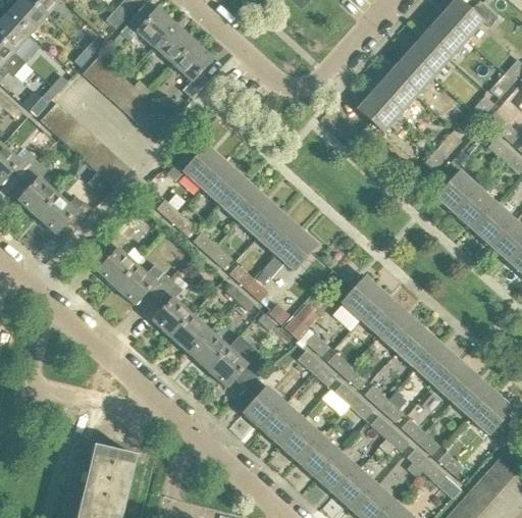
[(16,0),(5,12),(29,33),(45,14),(29,0),(16,0)]
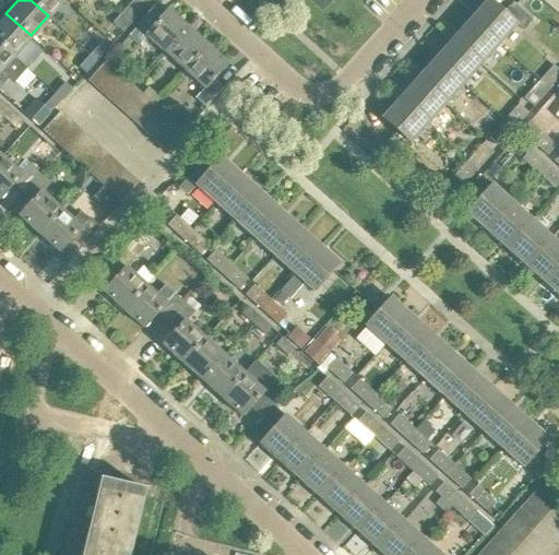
[(31,0),(48,15),(61,0),(31,0)]
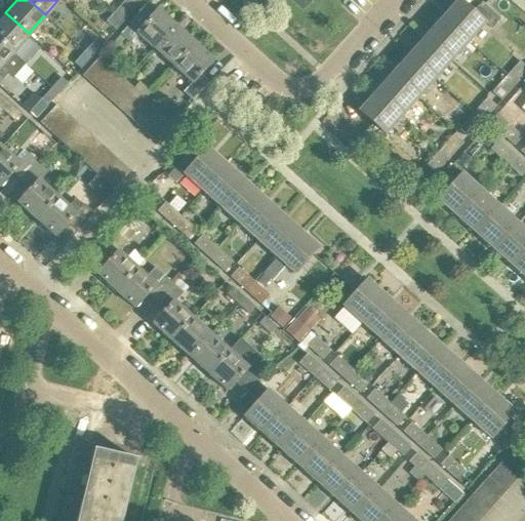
[(123,0),(114,10),(124,19),(142,0),(123,0)]
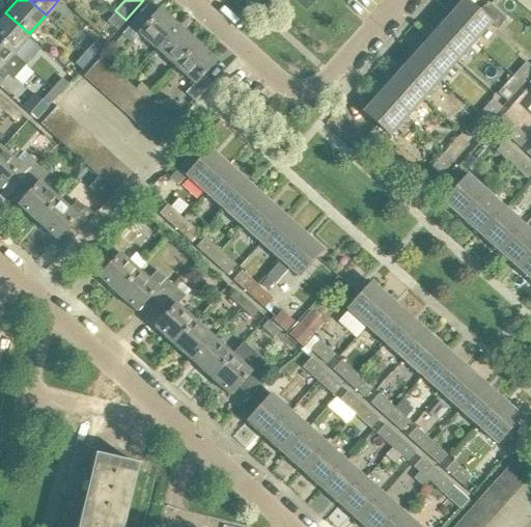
[(446,16),(446,17),(473,42),(491,22),(496,27),(505,17),(486,0),(477,10),(467,1),(468,1),(467,0),(460,0),(452,9),(452,10),(447,16),(446,16)]
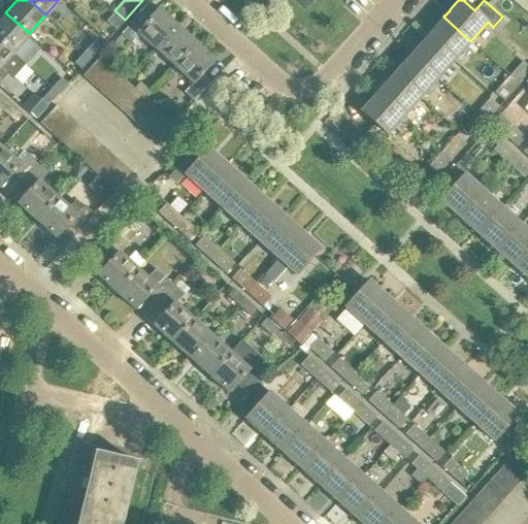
[(137,32),(155,47),(176,24),(157,7),(156,8),(147,1),(120,33),(129,41),(137,32)]
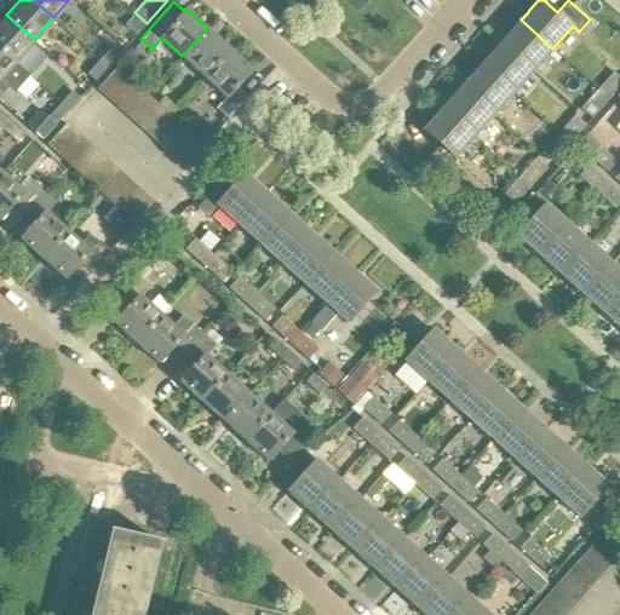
[(147,23),(135,12),(125,23),(137,34),(147,23)]
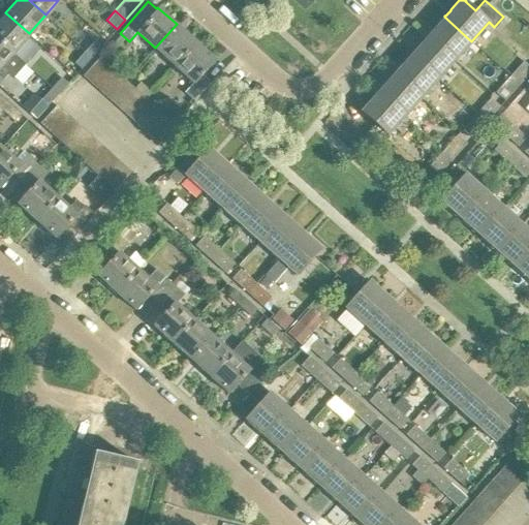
[(5,12),(0,18),(0,40),(12,52),(29,33),(5,12)]
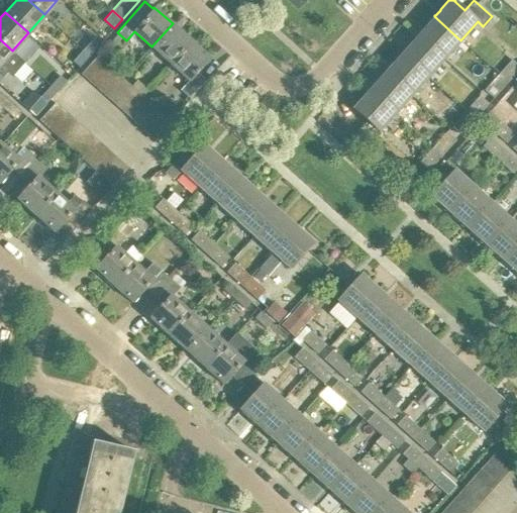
[(418,33),(418,34),(444,58),(460,40),(434,16),(424,27),(424,28),(419,33),(418,33)]
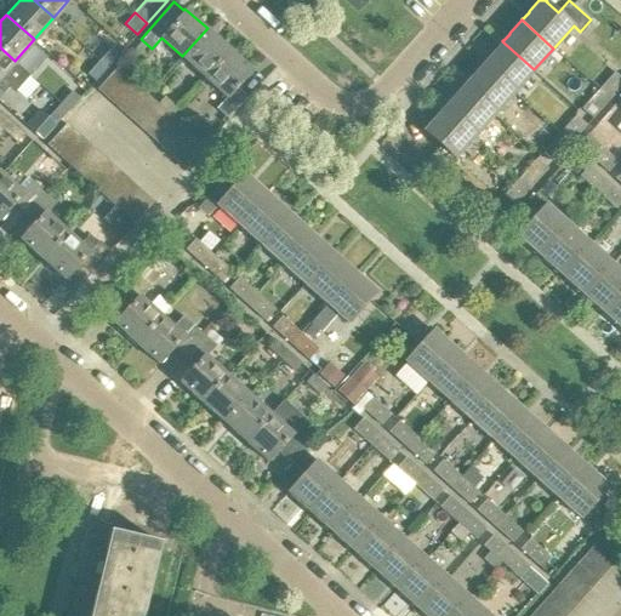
[(182,56),(205,75),(229,49),(208,28),(182,56)]
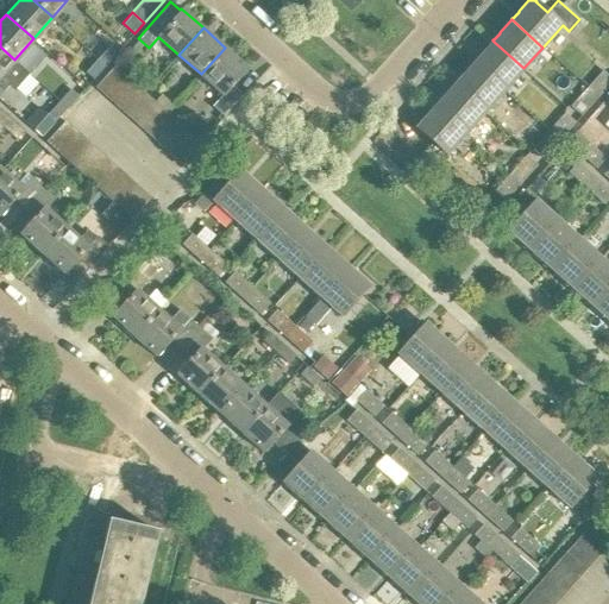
[(473,61),(473,62),(504,89),(523,68),(493,41),(481,54),(475,61),(473,61)]
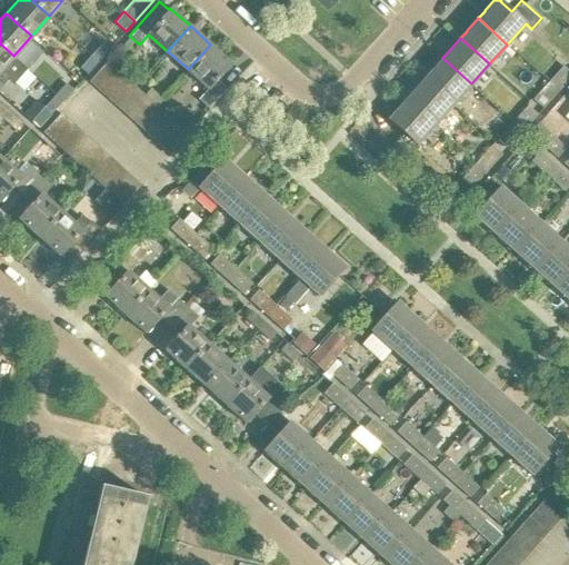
[(103,42),(91,56),(98,61),(110,49),(103,42)]
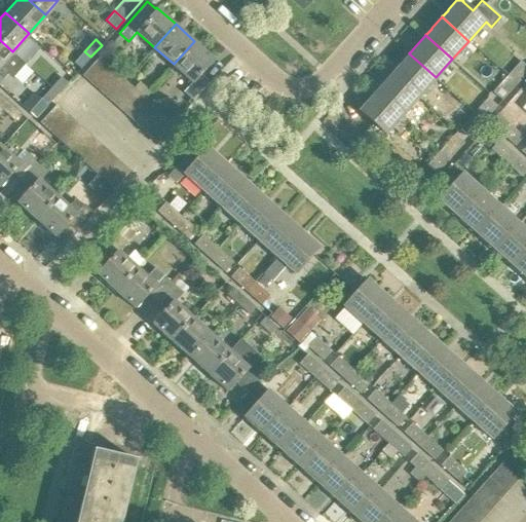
[(12,51),(0,40),(0,75),(3,78),(9,72),(14,76),(26,64),(12,51)]
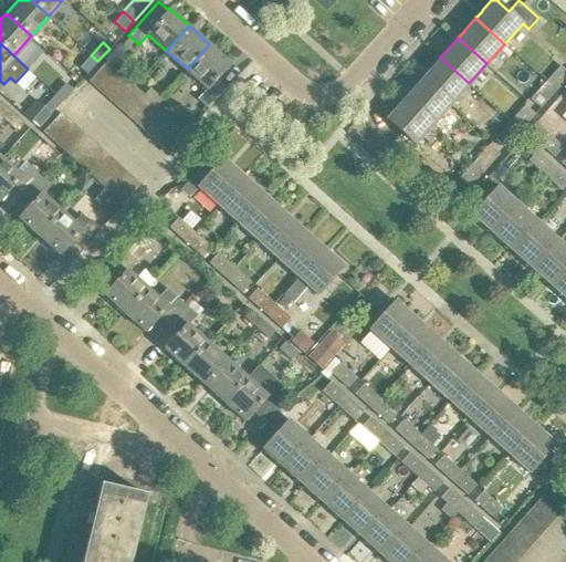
[(209,44),(187,69),(206,86),(197,96),(207,106),(224,86),(216,77),(229,63),(209,44)]
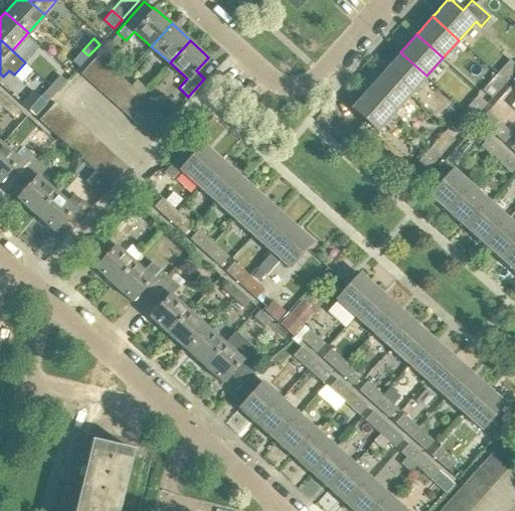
[(89,55),(82,50),(73,60),(79,65),(89,55)]
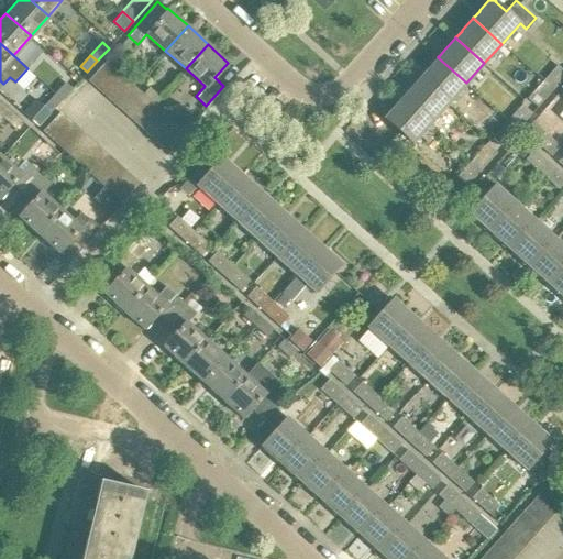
[(562,76),(562,68),(556,64),(548,55),(534,70),(543,79),(542,80),(552,89),(562,76)]
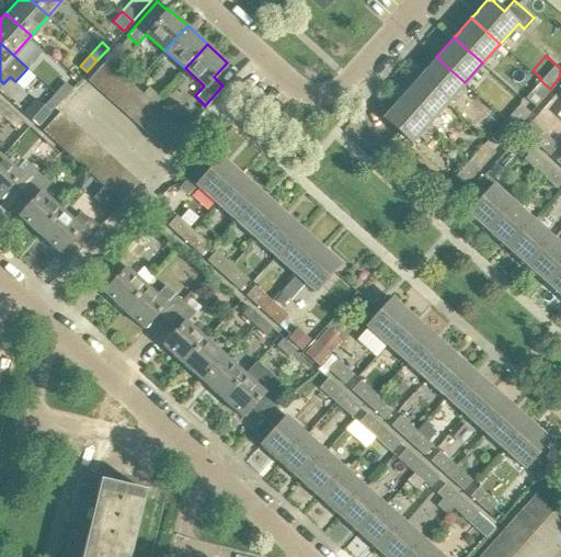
[(419,76),(419,77),(447,102),(465,82),(436,57),(424,69),(425,69),(420,76),(419,76)]
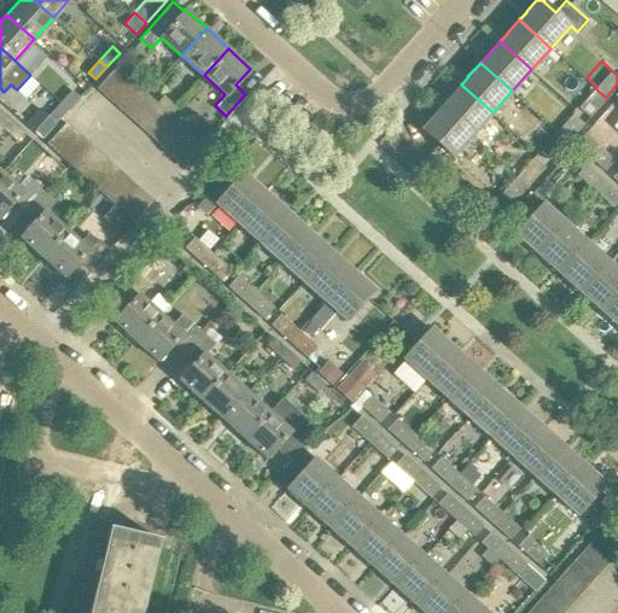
[(97,87),(108,97),(127,75),(116,65),(97,87)]
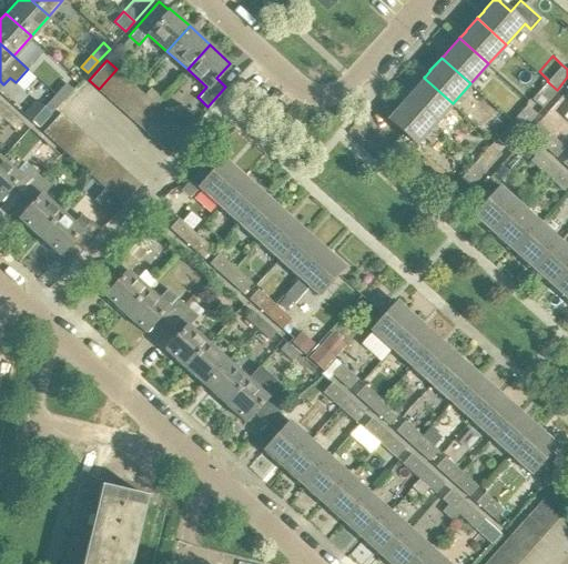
[(99,89),(109,98),(127,78),(117,69),(99,89)]
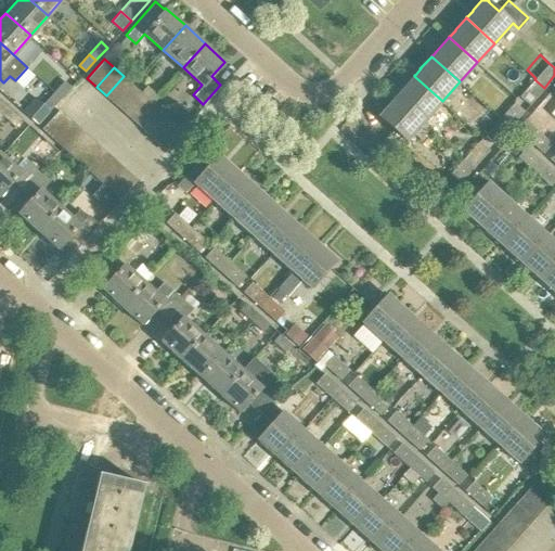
[(106,95),(115,104),(132,85),(124,76),(106,95)]
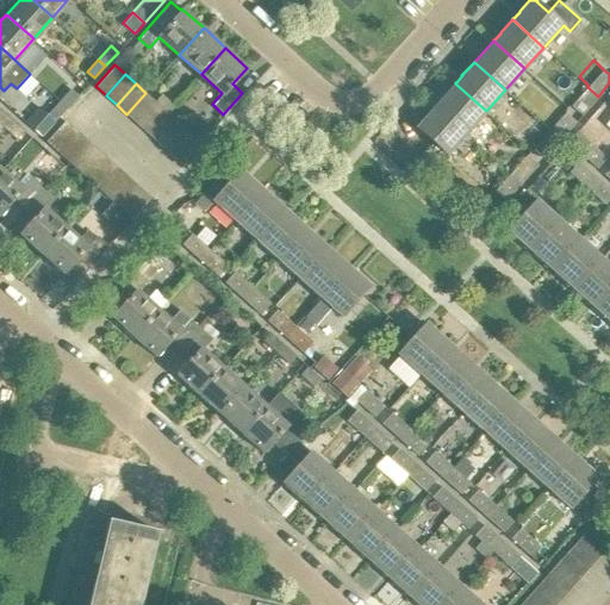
[(436,104),(467,132),(486,111),(455,83),(442,97),(443,97),(437,104),(436,104)]
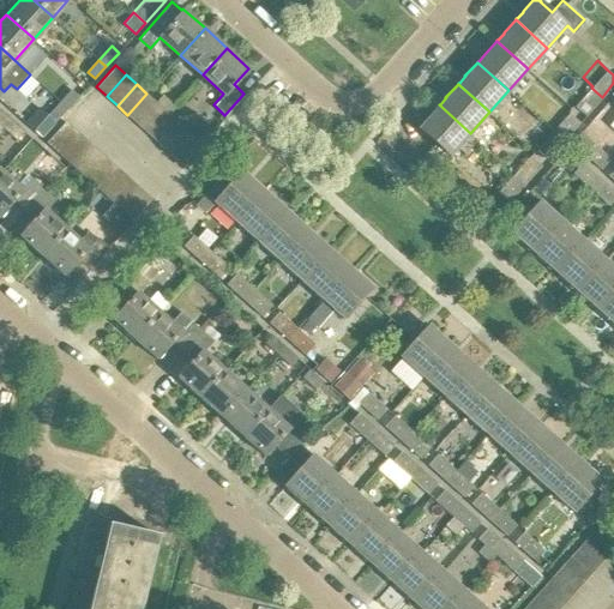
[(72,88),(60,101),(67,108),(79,95),(72,88)]
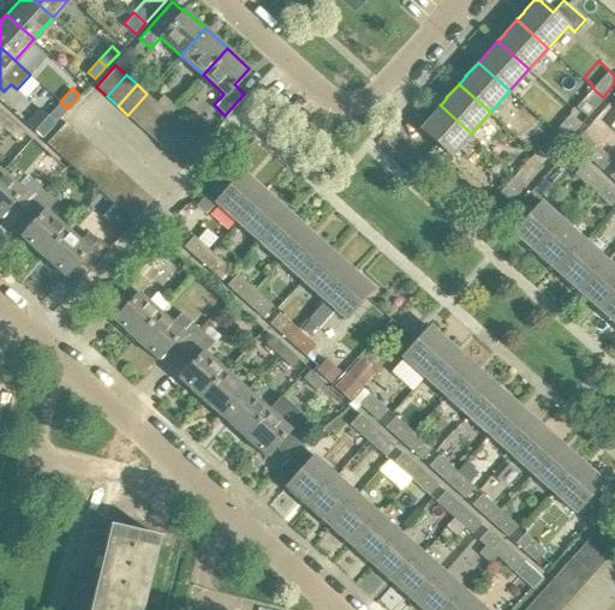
[(603,97),(592,88),(577,106),(587,115),(603,97)]
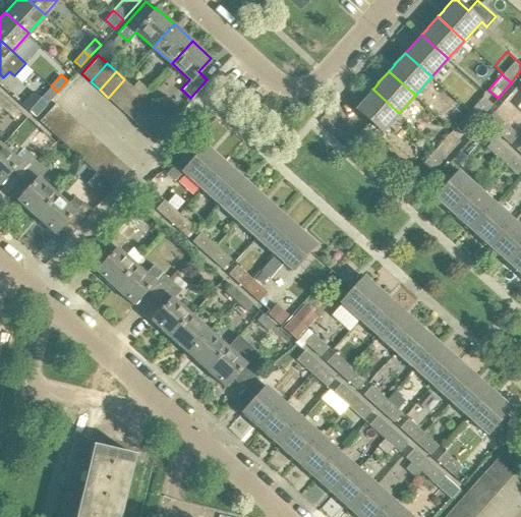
[(132,85),(133,87),(143,96),(150,89),(138,78),(132,85)]
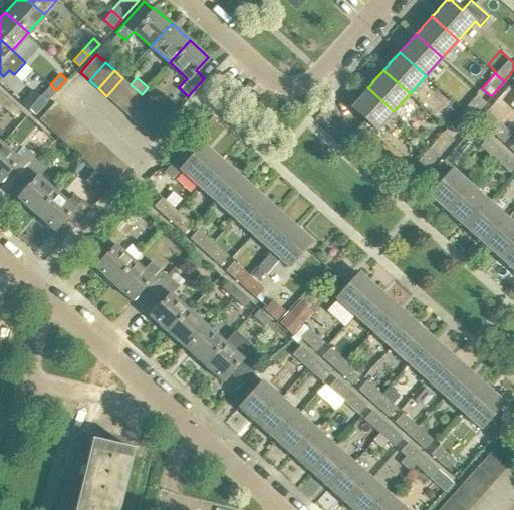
[(106,96),(116,104),(132,86),(122,78),(106,96)]
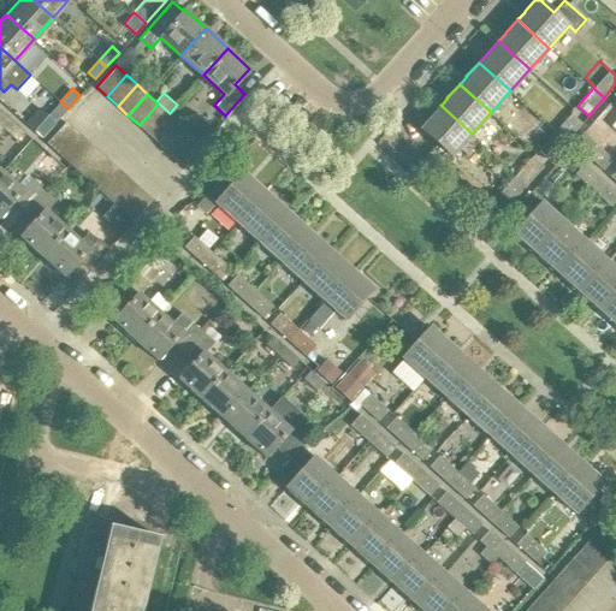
[(67,108),(60,101),(47,114),(46,113),(31,128),(42,137),(67,108)]
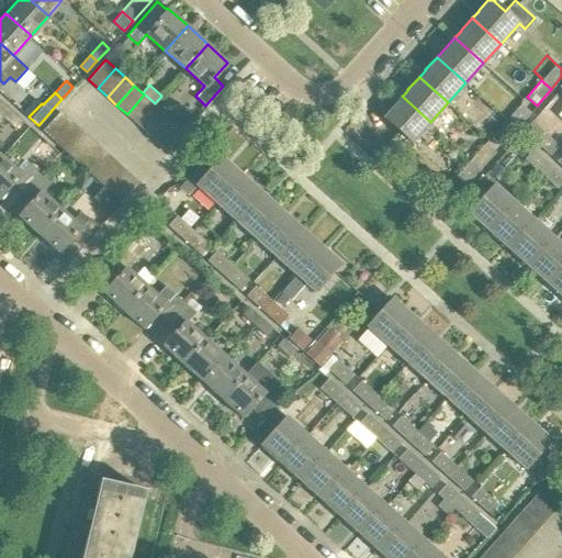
[(127,114),(137,123),(155,103),(144,95),(127,114)]
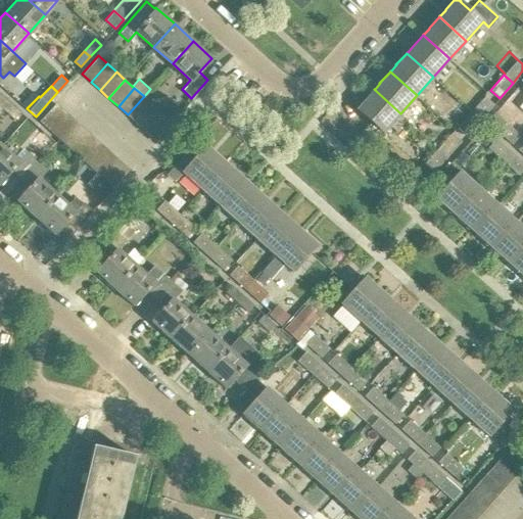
[(400,113),(374,89),(363,101),(364,101),(357,108),(384,132),(400,113)]
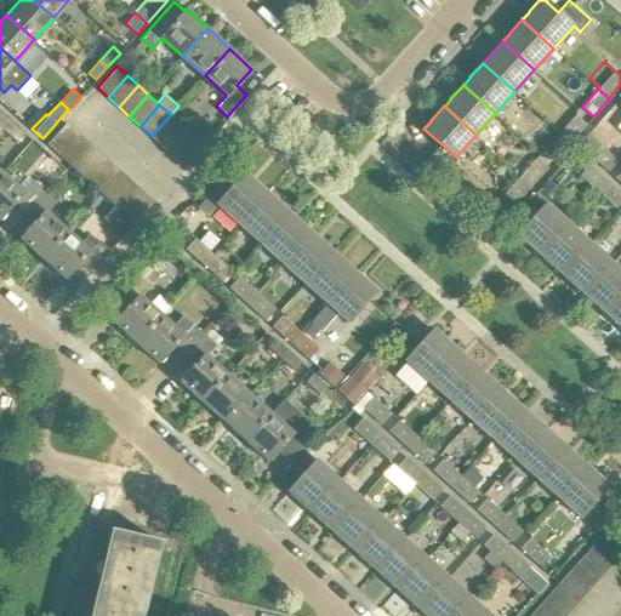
[(575,113),(559,131),(570,141),(586,123),(575,113)]
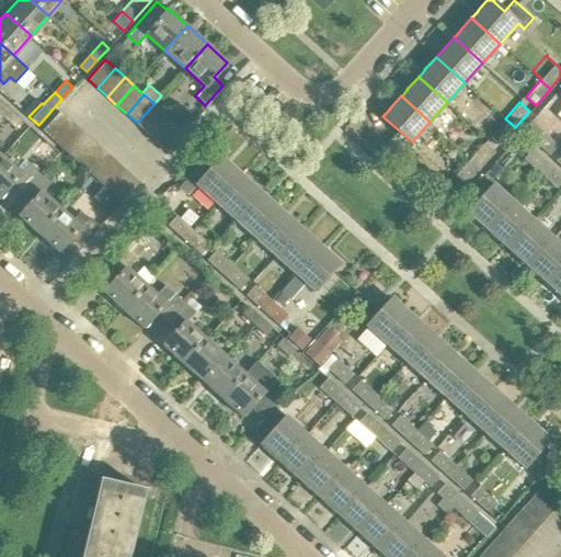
[(137,123),(147,132),(164,112),(155,103),(137,123)]
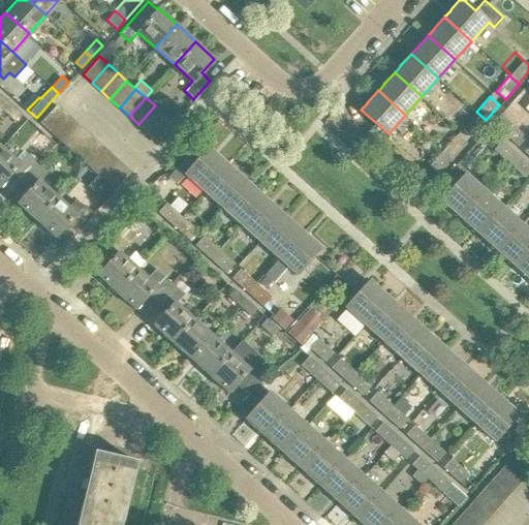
[(8,101),(2,109),(13,119),(20,112),(8,101)]
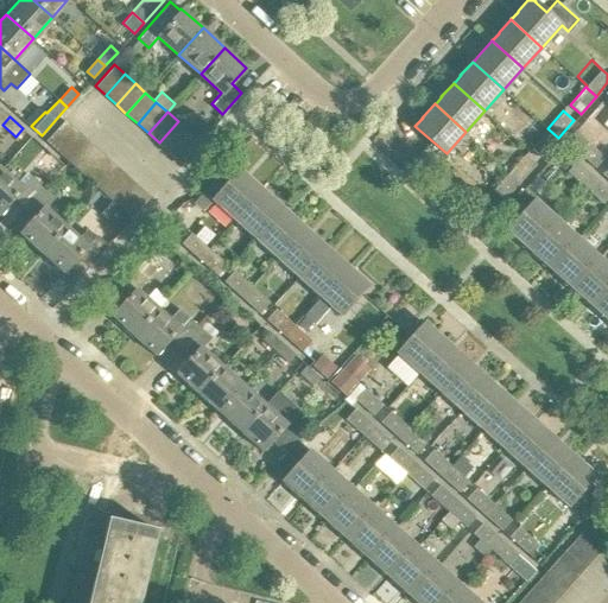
[(45,140),(57,150),(76,128),(64,119),(45,140)]
